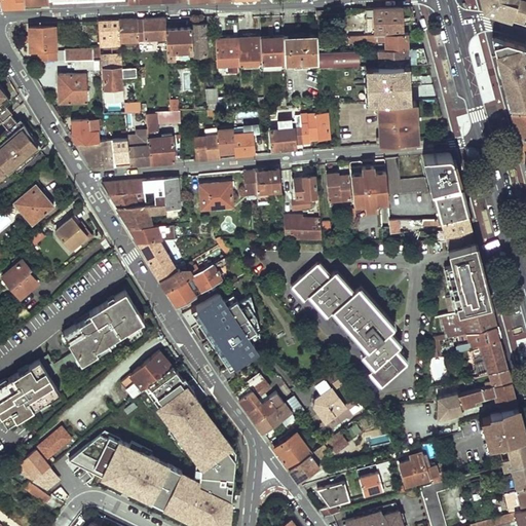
[(0,0),(0,4),(2,9),(25,8),(25,1),(24,0),(0,0)]
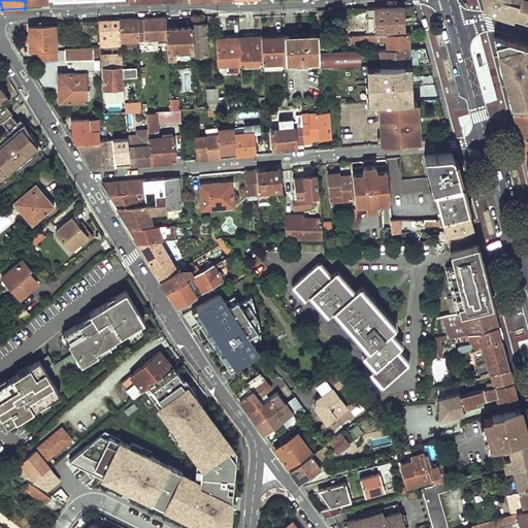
[(527,0),(484,0),(486,3),(488,7),(492,8),(491,9),(523,20),(527,20),(527,0)]
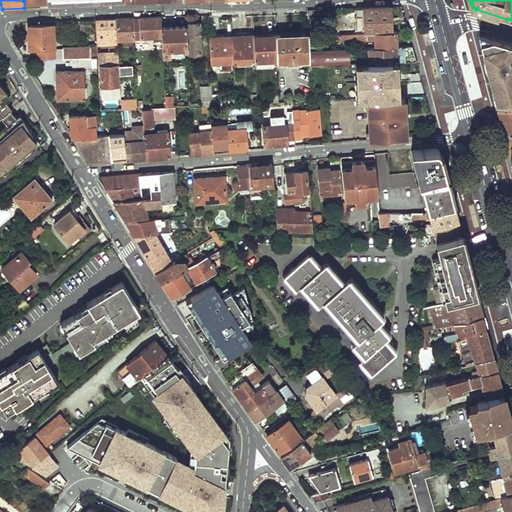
[(356,8),(356,16),(364,16),(366,33),(368,33),(377,32),(392,32),(391,6),(356,8)]
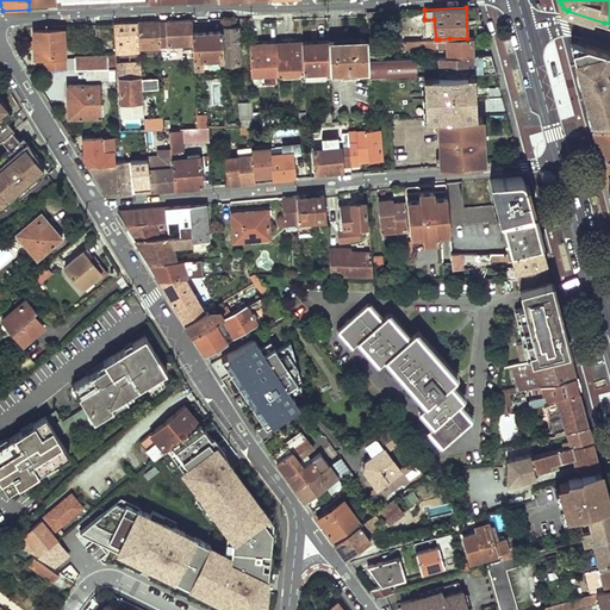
[(366,12),(367,38),(374,38),(373,29),(380,29),(379,11),(366,12)]
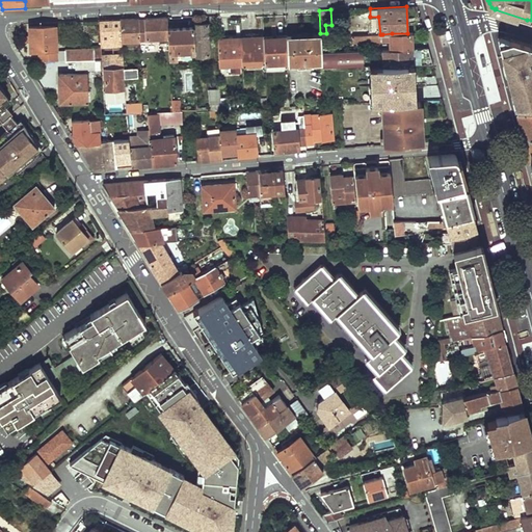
[(167,18),(138,19),(139,38),(168,37),(168,28),(167,18)]
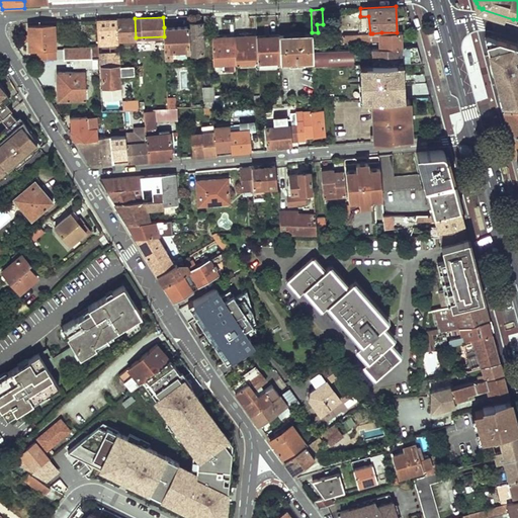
[(135,18),(116,19),(118,40),(136,39),(136,37),(135,18)]
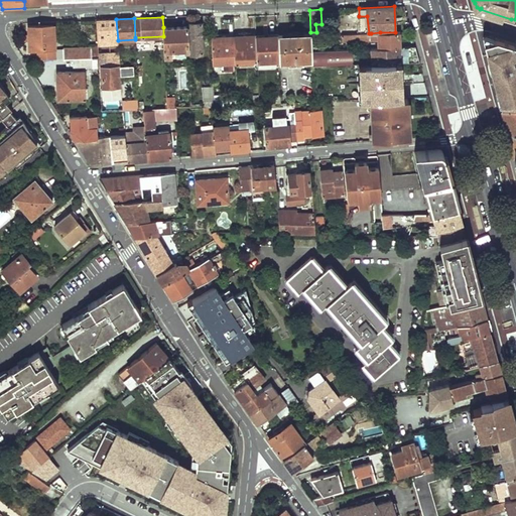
[(96,19),(98,44),(118,43),(118,40),(116,19),(96,19)]
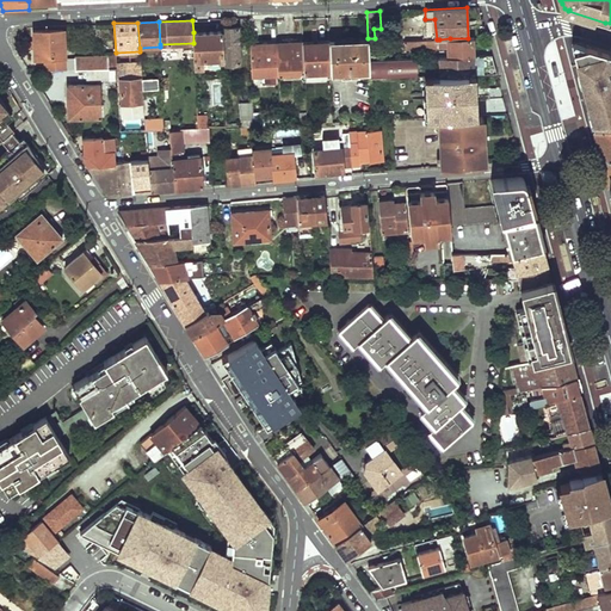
[(224,28),(227,62),(240,62),(238,26),(224,28)]
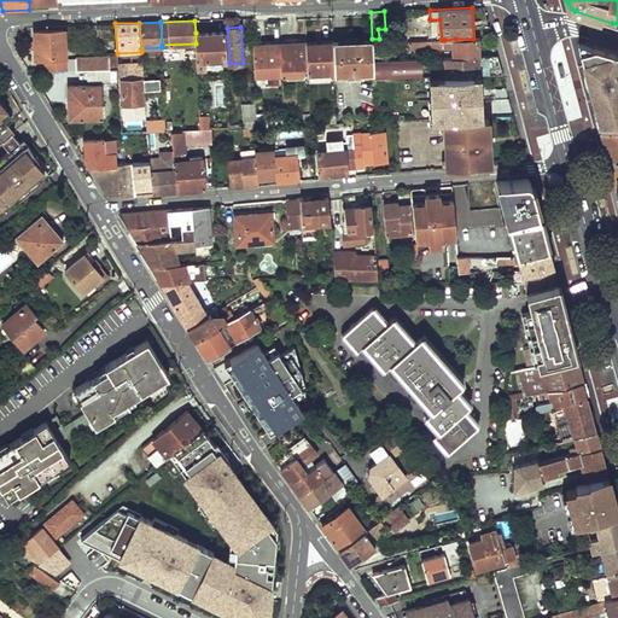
[(35,30),(35,58),(46,58),(46,71),(65,70),(65,30),(35,30)]
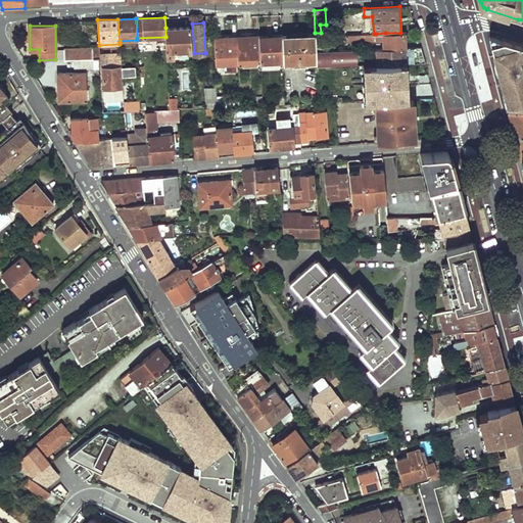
[(165,37),(168,60),(174,59),(174,53),(172,51),(172,49),(189,48),(189,50),(191,50),(190,27),(165,28),(165,37)]
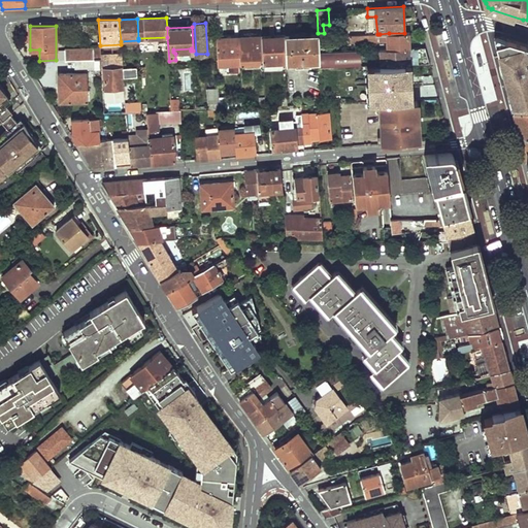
[(389,33),(390,48),(410,47),(409,32),(404,33),(389,33)]
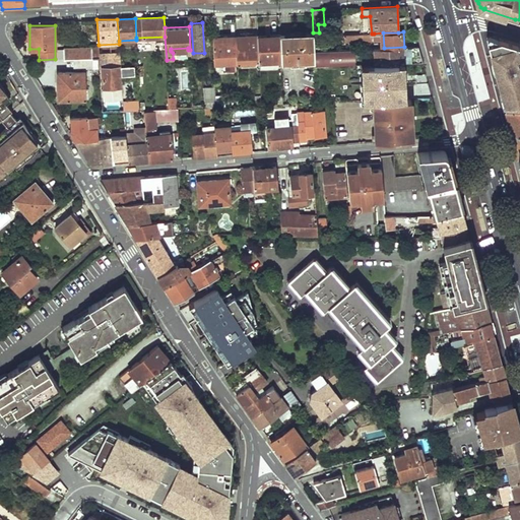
[(313,33),(280,35),(281,61),(281,62),(296,61),(297,64),(301,64),(301,61),(314,60),(314,51),(313,33)]
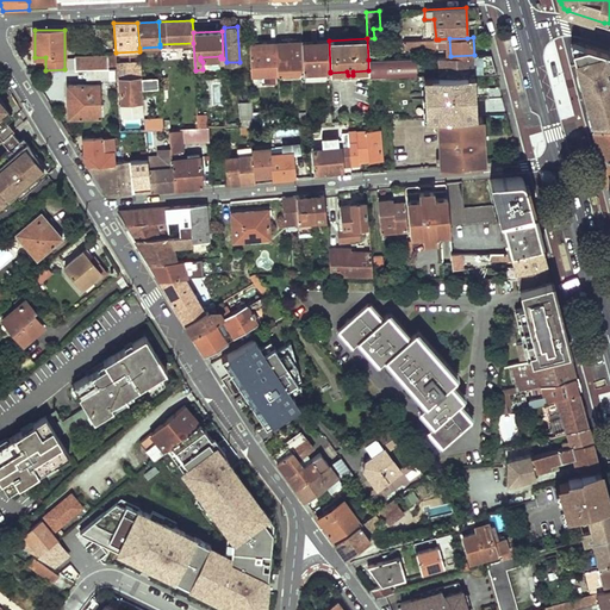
[(303,42),(304,72),(330,72),(329,41),(303,42)]
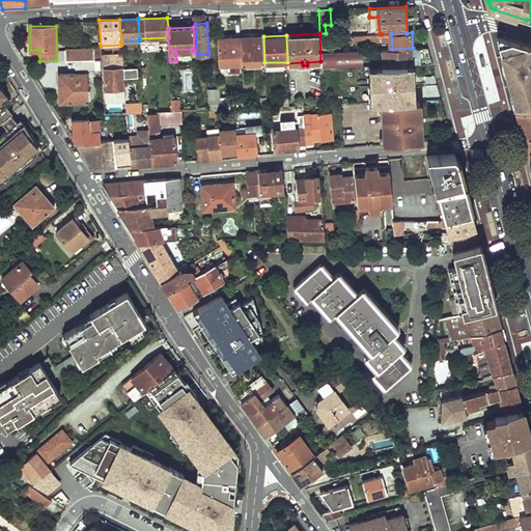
[(241,37),(242,63),(264,62),(263,36),(241,37)]
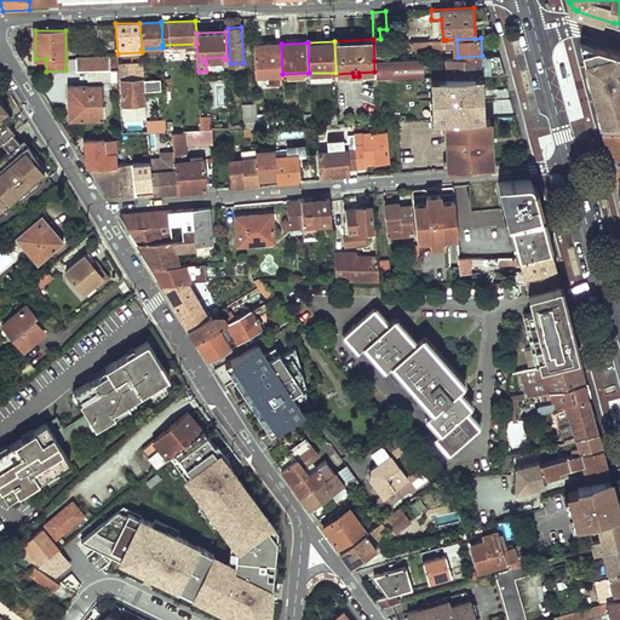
[(254,45),(256,75),(282,74),(281,44),(254,45)]
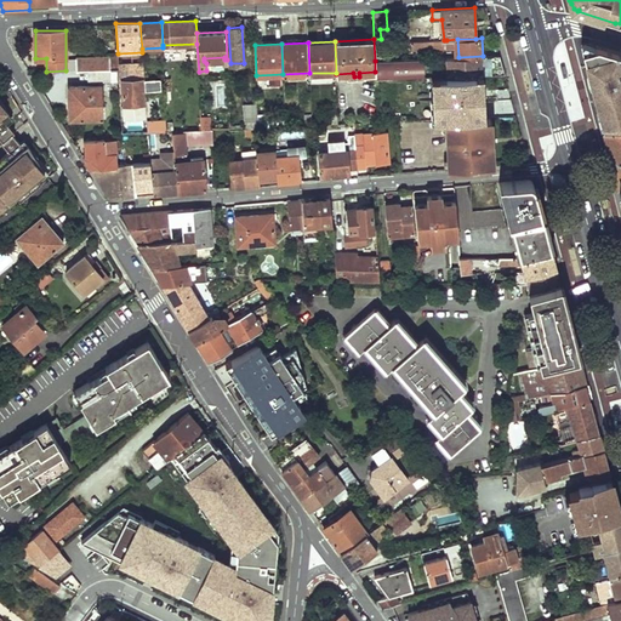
[(620,51),(605,47),(604,47),(600,47),(596,49),(593,50),(591,52),(588,55),(587,58),(586,62),(586,66),(600,121),(620,120),(620,77),(619,70),(620,69),(620,51)]
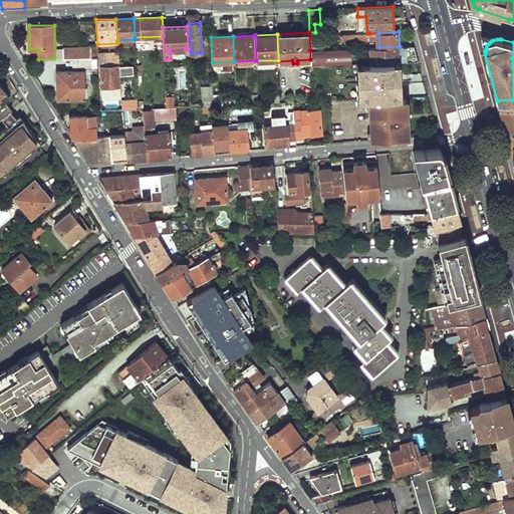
[(310,59),(311,65),(357,63),(400,61),(418,60),(416,52),(414,45),(400,46),(379,47),(310,50),(310,59)]
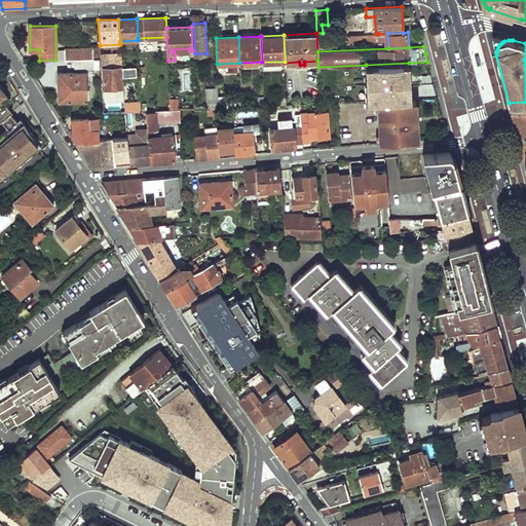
[(65,49),(66,60),(71,60),(94,59),(94,48),(65,49)]
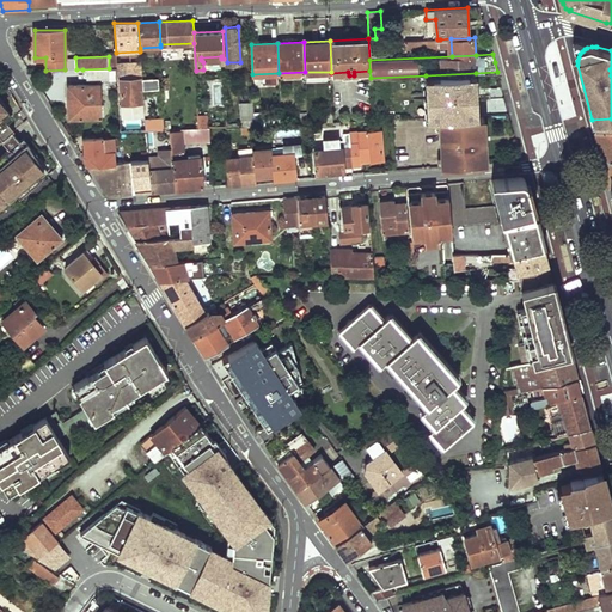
[(146,129),(146,118),(141,62),(116,63),(116,68),(117,72),(120,72),(123,118),(120,118),(121,130),(146,129)]
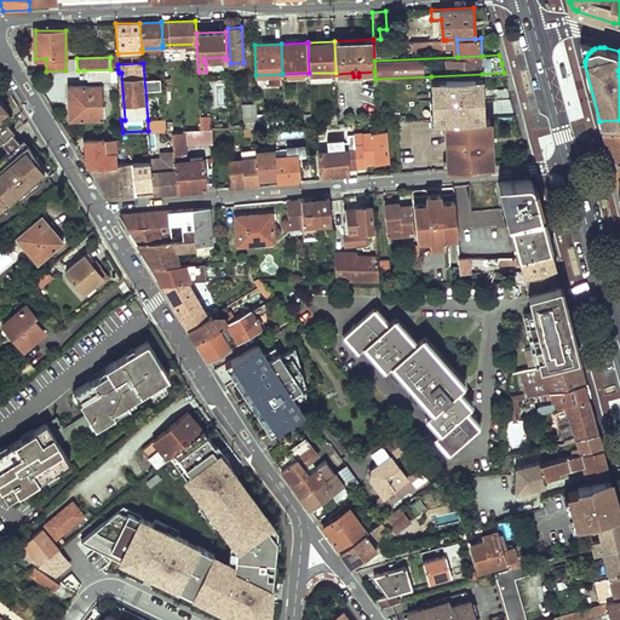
[(110,69),(84,70),(84,81),(119,81),(119,73),(118,69),(110,69)]
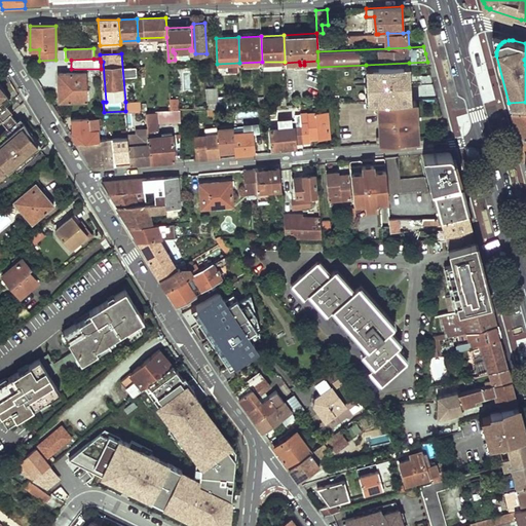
[(370,101),(411,99),(409,63),(366,65),(367,101),(370,101)]
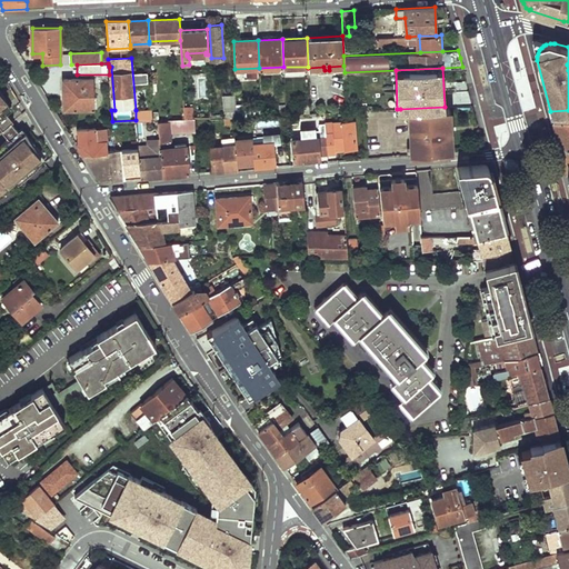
[(148,81),(147,71),(133,71),(135,81),(148,81)]
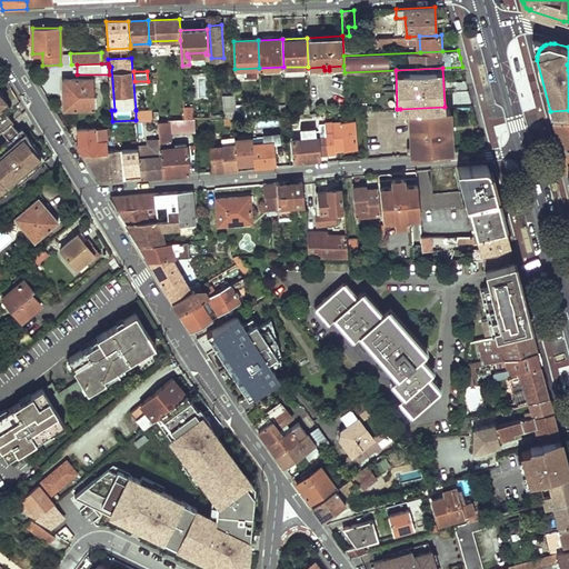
[(67,91),(68,109),(95,108),(92,78),(62,79),(62,91),(67,91)]
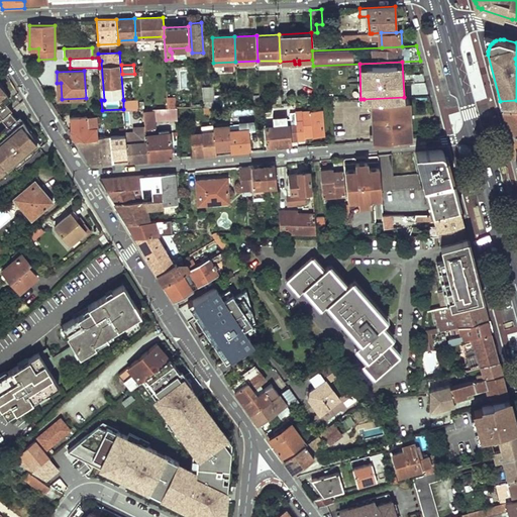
[(0,108),(1,108),(6,114),(11,110),(13,108),(2,96),(5,93),(5,89),(0,81),(0,108)]
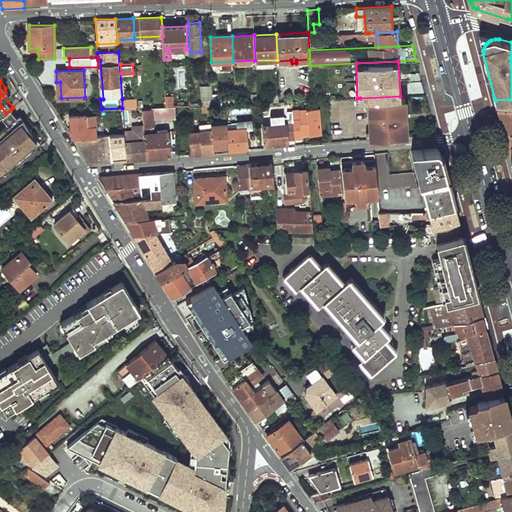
[(202,83),(203,104),(209,104),(214,104),(213,83),(202,83)]
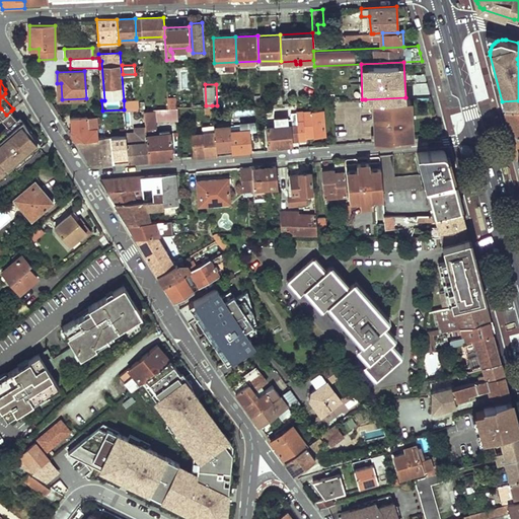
[(405,97),(365,99),(365,112),(373,112),(376,140),(399,138),(413,137),(411,97),(405,97)]
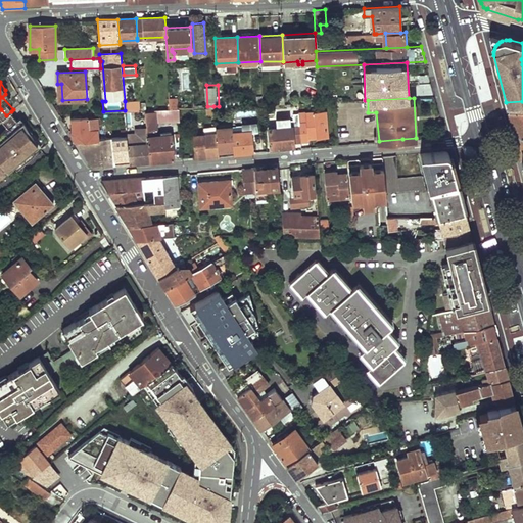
[(140,100),(125,101),(125,110),(141,109),(140,100)]
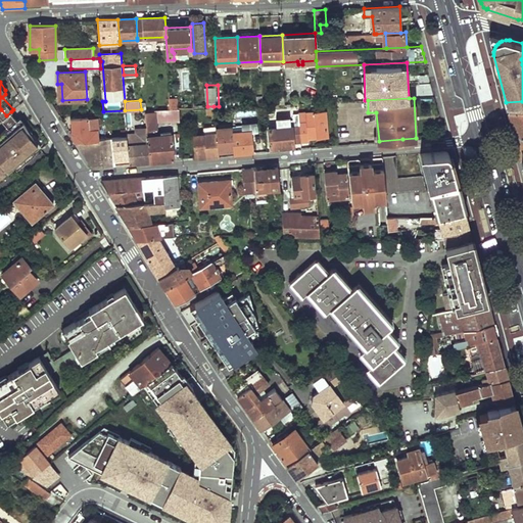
[(171,114),(171,121),(179,121),(179,107),(171,108),(171,114)]
